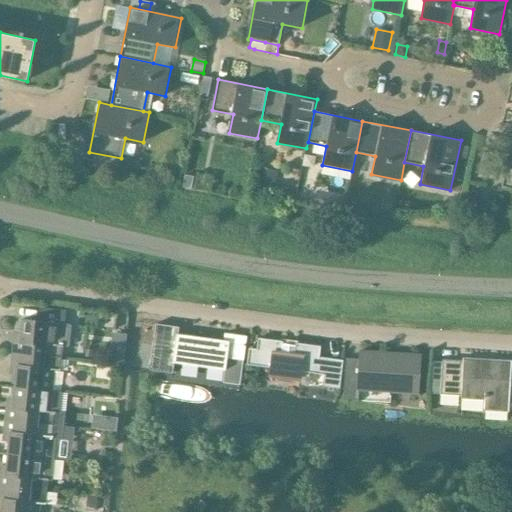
[(511,138),(511,139),(502,187),(511,189),(511,138)]
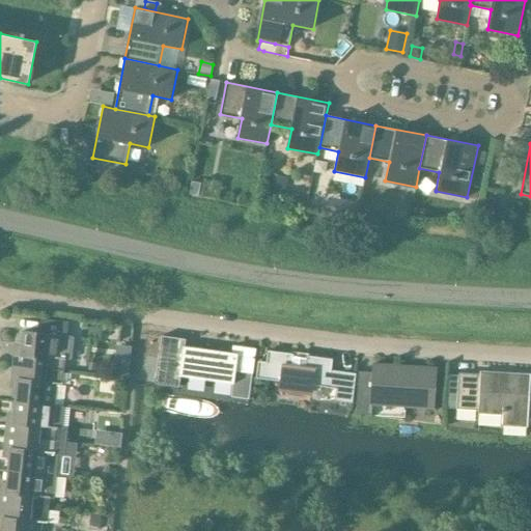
[(281,200),(286,179),(268,175),(262,196),(281,200)]
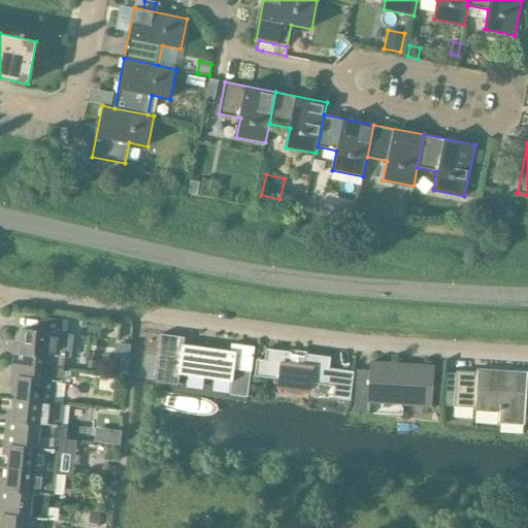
[(197,195),(200,183),(191,180),(188,193),(197,195)]
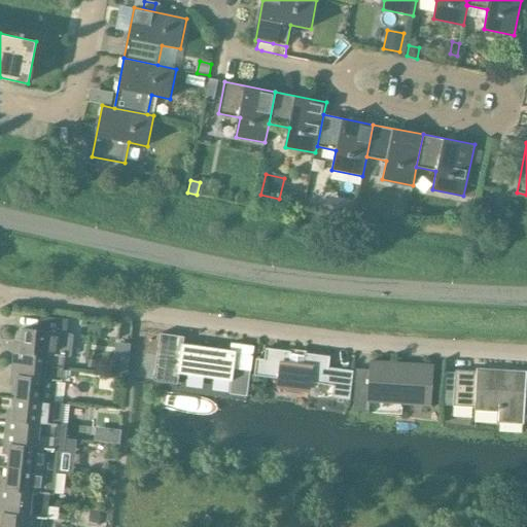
[(339,200),(336,216),(348,218),(351,202),(339,200)]
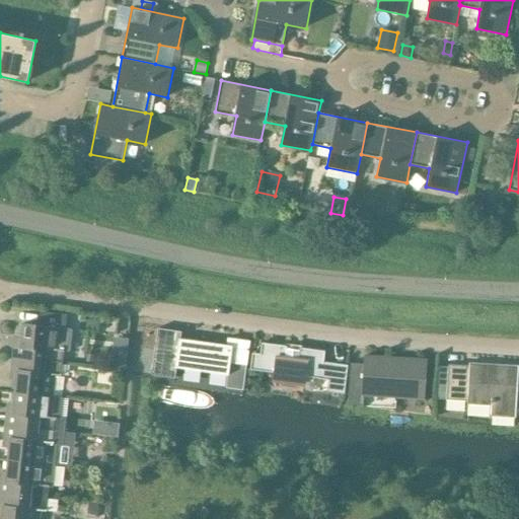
[(470,210),(480,212),(484,199),(473,197),(470,210)]
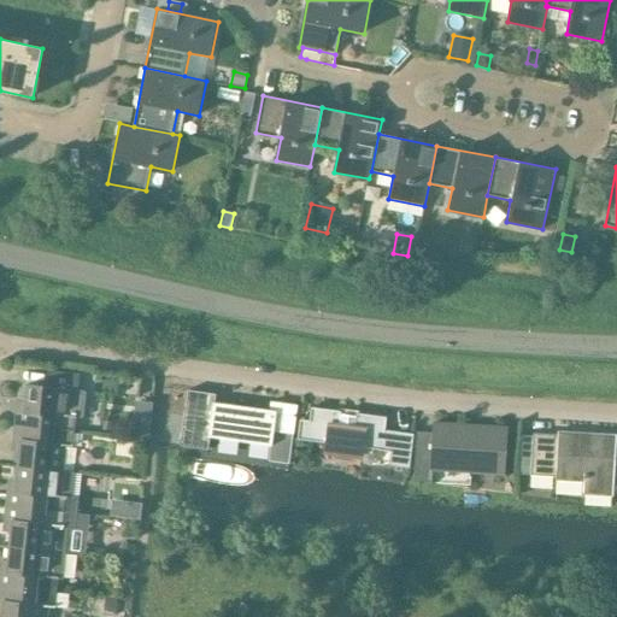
[(48,371),(47,387),(70,391),(76,391),(77,375),(48,371)]
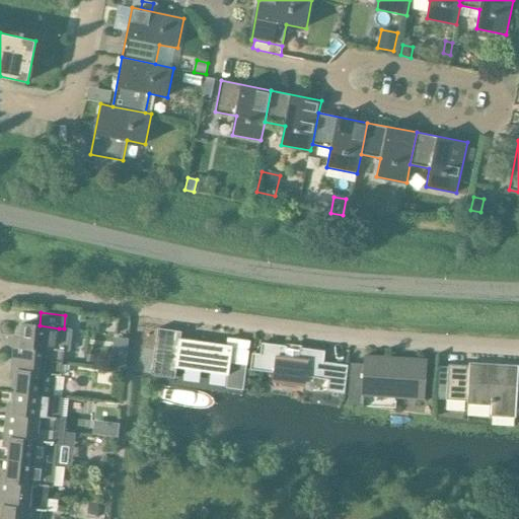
[(12,358),(62,363),(63,352),(69,353),(71,329),(64,328),(59,328),(40,325),(22,323),(19,346),(13,345),(12,358)]
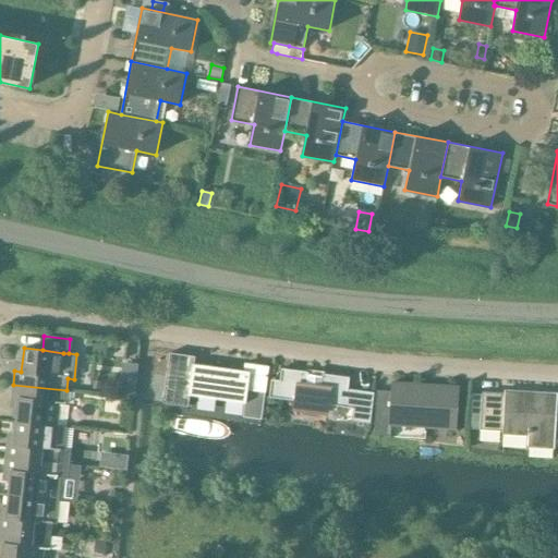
[(170,353),(164,403),(187,407),(189,396),(196,397),(244,403),(242,417),(261,420),(264,392),(268,367),(244,364),(243,372),(201,366),(193,365),(194,358),(170,353)]
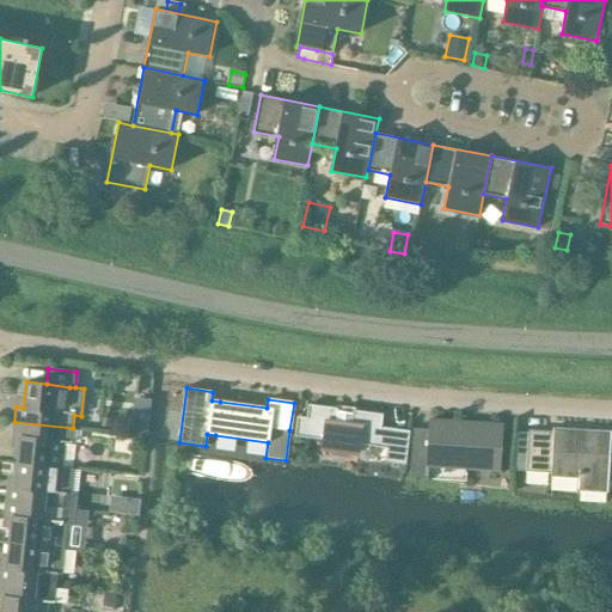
[(134,398),(129,434),(147,436),(151,399),(134,398)]
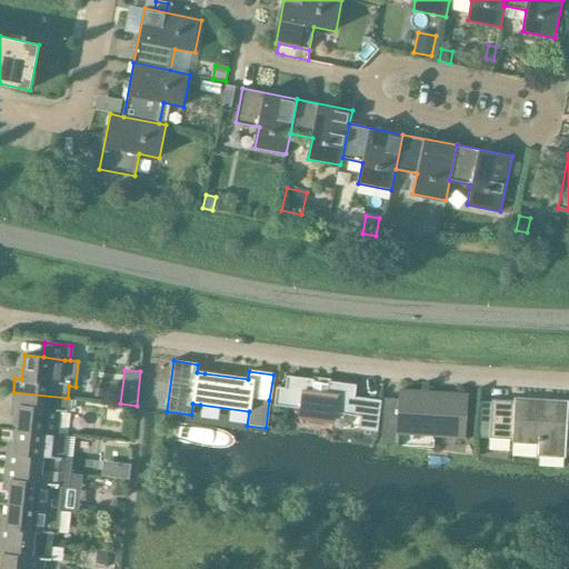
[(285,388),(276,387),(273,406),(299,409),(299,416),(303,417),(308,422),(321,425),(328,420),(332,421),(333,413),(359,417),(357,429),(376,432),(380,401),(353,397),(356,385),(286,376),(285,388)]
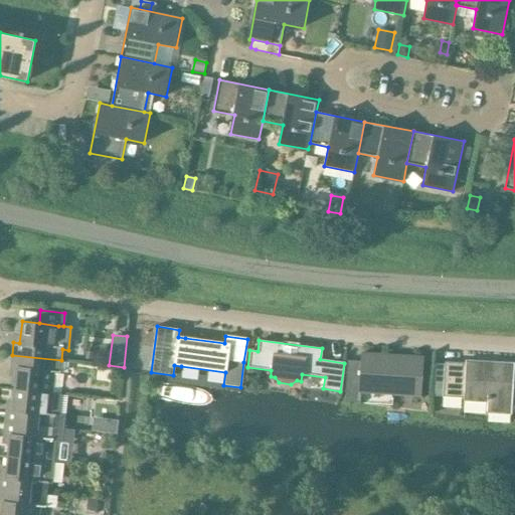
[(360,361),(347,361),(344,401),(359,402),(360,390),(392,392),(392,394),(419,396),(422,359),(396,358),(396,356),(361,353),(360,361)]
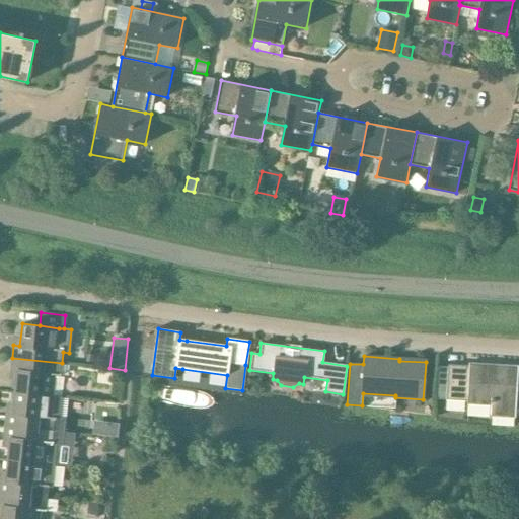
[(60,376),(62,363),(12,358),(10,370),(16,371),(14,392),(52,396),(54,375),(60,376)]
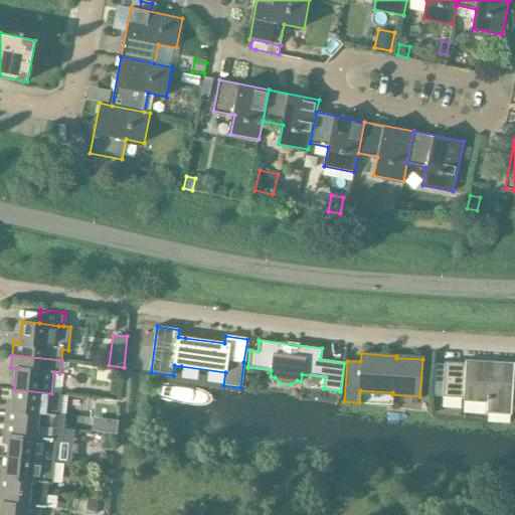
[(465,363),(444,362),(442,396),(462,398),(462,400),(486,402),(485,412),(510,414),(514,363),(465,360),(465,363)]
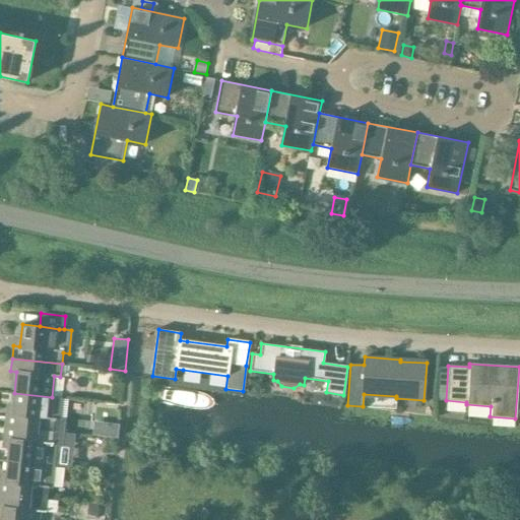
[(62,398),(52,397),(14,393),(12,414),(6,413),(5,427),(64,433),(65,419),(59,419),(62,398)]
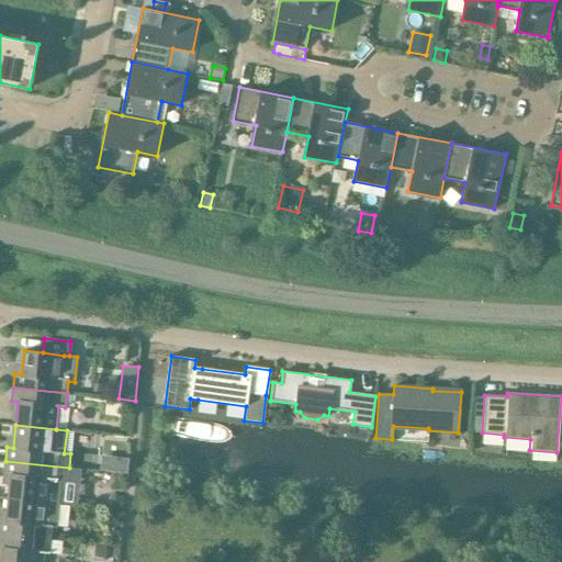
[(127,474),(128,459),(101,456),(100,471),(127,474)]
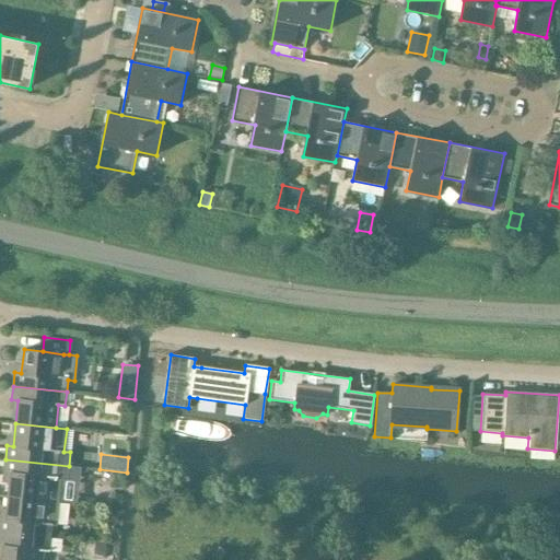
[(68,479),(69,466),(6,459),(3,473),(10,474),(8,497),(58,502),(61,479),(68,479)]
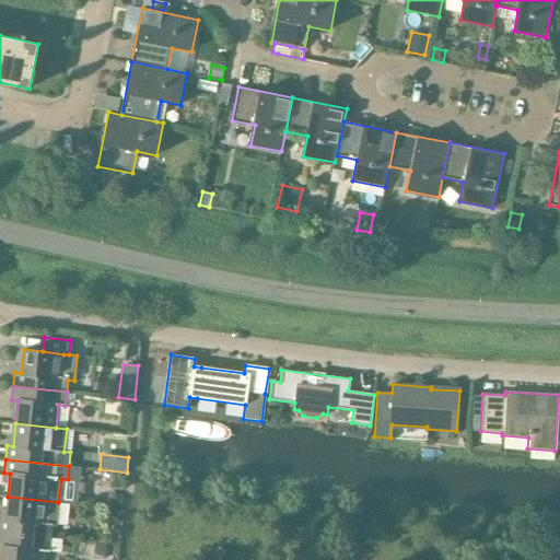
[(0,532),(50,538),(53,526),(56,526),(58,502),(8,497),(6,518),(0,517),(0,532)]
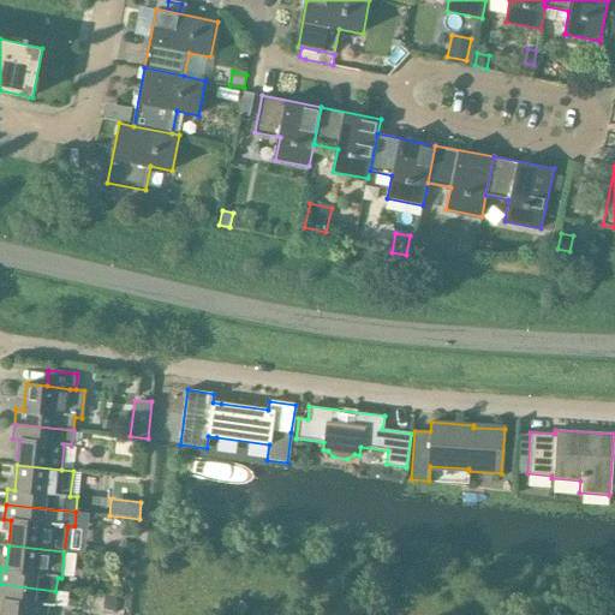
[(0,614),(46,614),(47,605),(54,607),(55,591),(0,584),(0,599),(3,601),(0,614)]
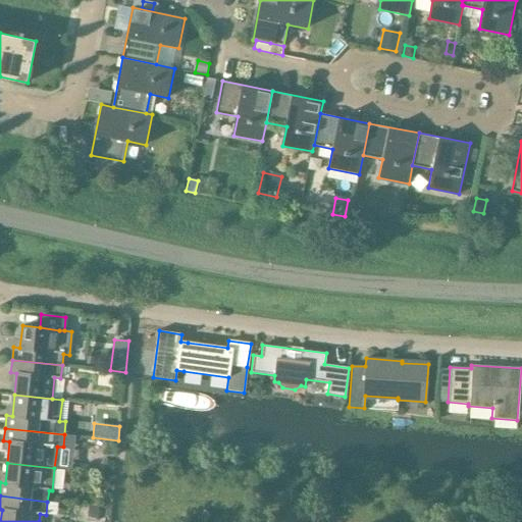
[(88,520),(97,521),(98,508),(89,507),(88,520)]
